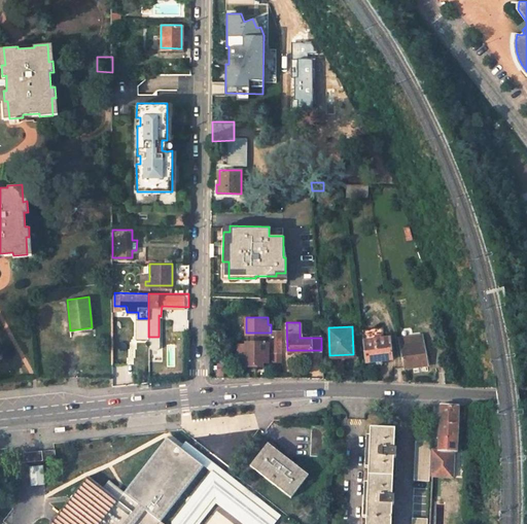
[(271,333),(271,359),(282,359),(282,329),(271,329),(271,333)]
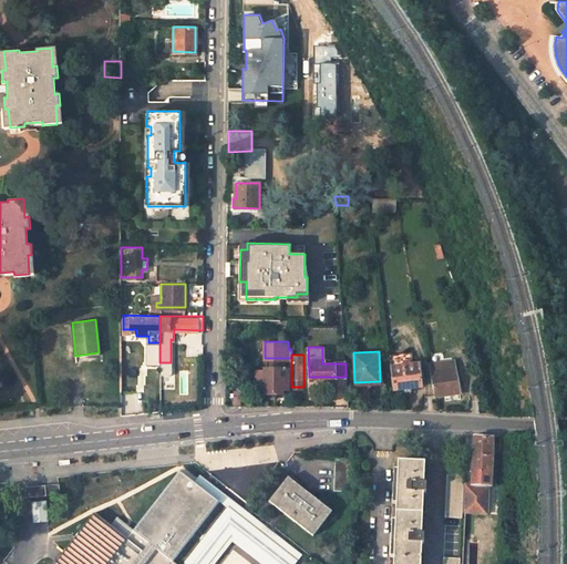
[(430,370),(434,393),(459,392),(455,358),(445,359),(445,369),(433,370),(430,370)]
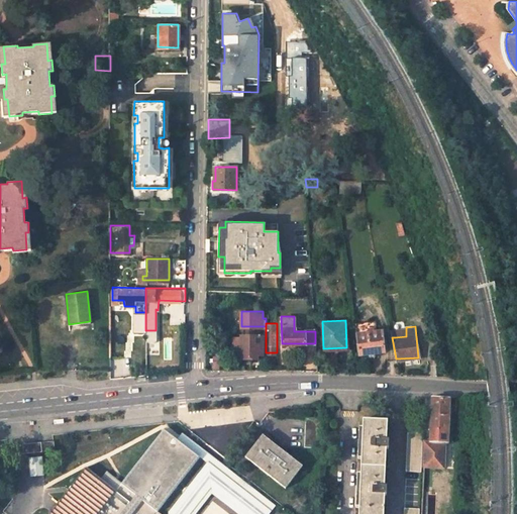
[(406,336),(406,327),(395,328),(395,337),(406,336)]
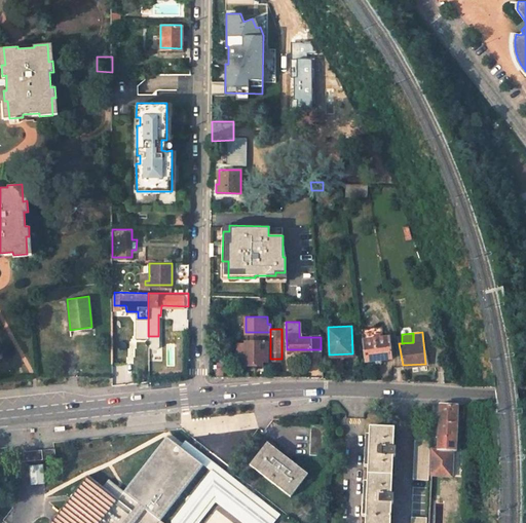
[(363,339),(365,360),(392,356),(389,335),(363,339)]
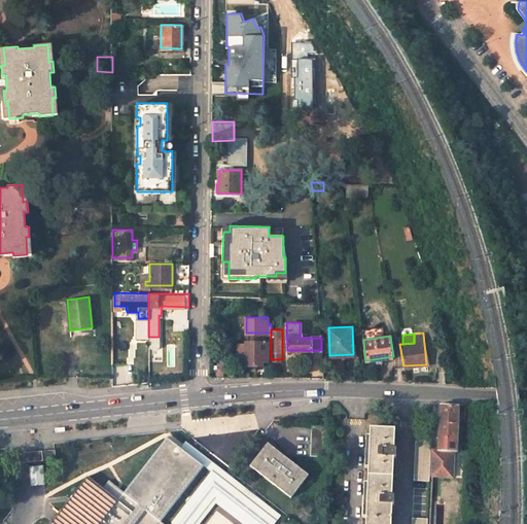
[(267,341),(246,341),(246,343),(238,343),(238,353),(246,353),(246,363),(262,363),(262,359),(267,359),(267,341)]
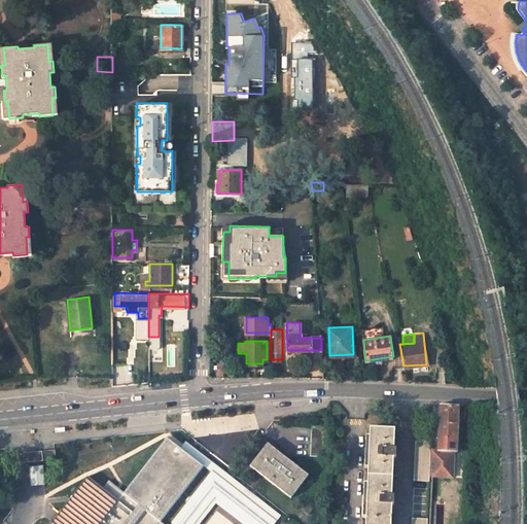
[(438,449),(453,449),(456,449),(457,404),(440,403),(438,449)]
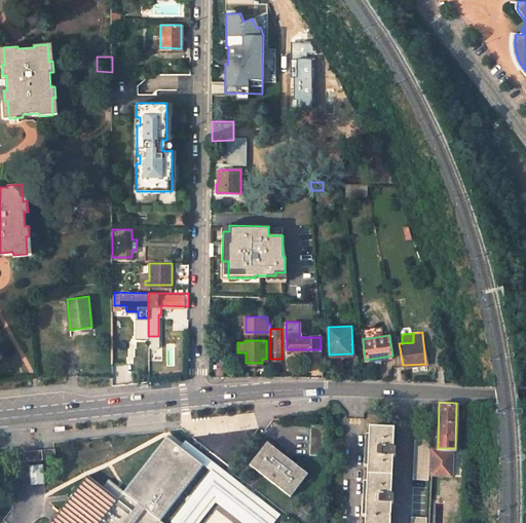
[(311,423),(309,453),(326,453),(327,423),(311,423)]
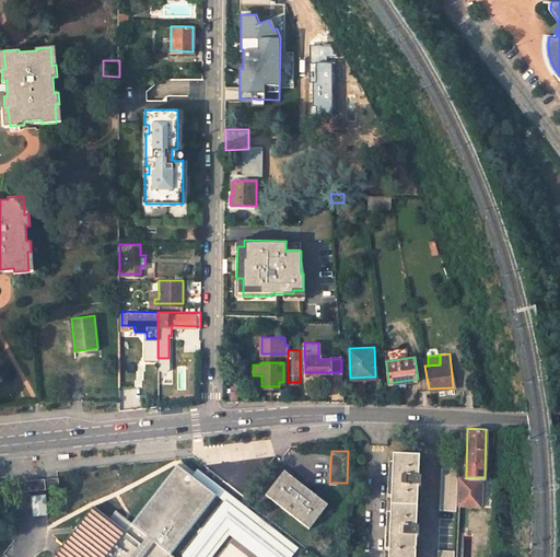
[(392,452),(387,556),(413,556),(415,533),(417,533),(418,523),(416,523),(417,483),(420,483),(420,474),(418,474),(418,453),(392,452)]
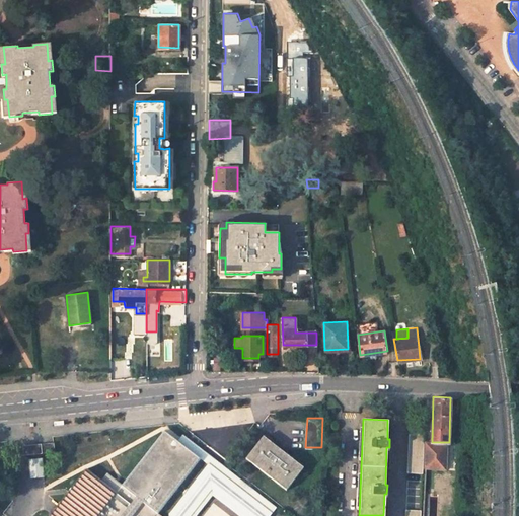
[(410,431),(408,468),(422,468),(425,422),(415,421),(415,431),(410,431)]
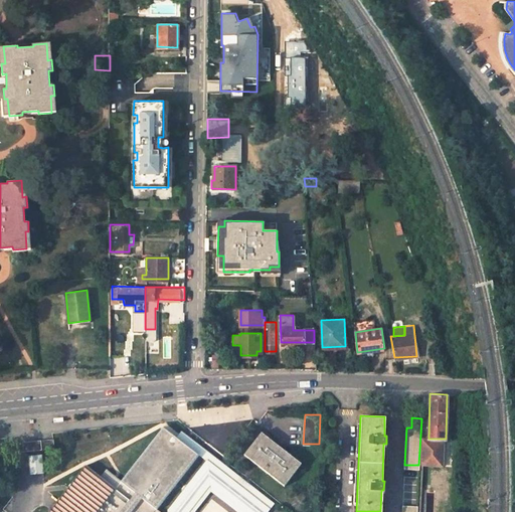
[(86,464),(48,511),(162,511),(156,508),(199,453),(163,425),(122,479),(107,468),(101,476),(86,464)]
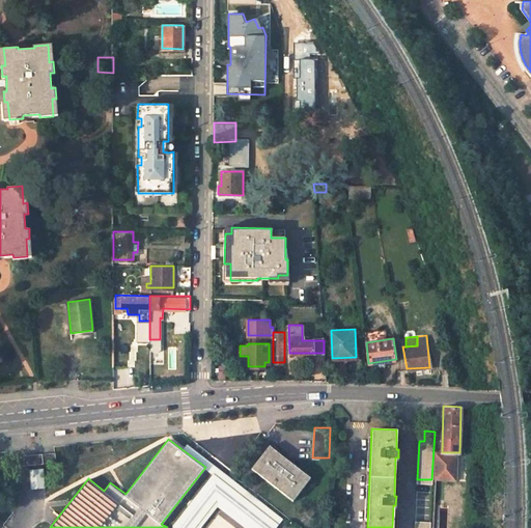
[(268,443),(251,466),(292,498),(309,476),(268,443)]
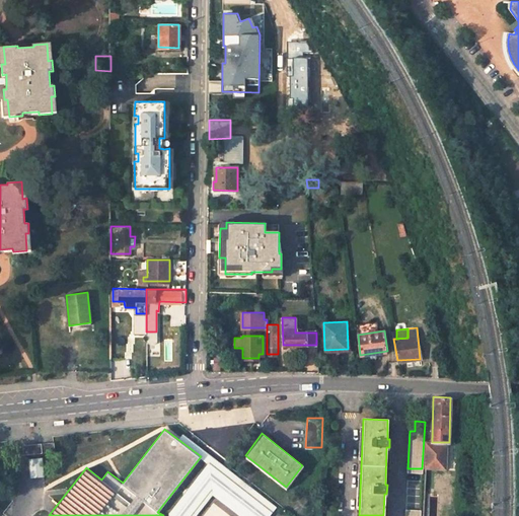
[(45,442),(46,450),(55,449),(54,441),(45,442)]
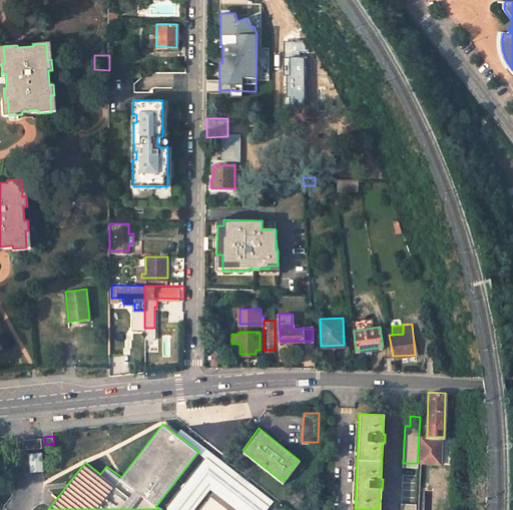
[(23,439),(24,447),(41,445),(40,437),(23,439)]
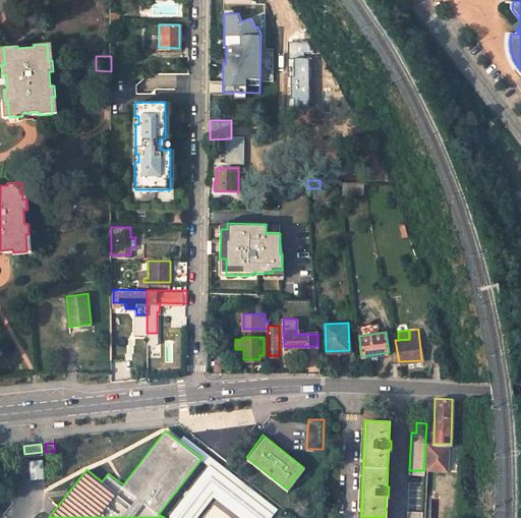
[(426,469),(447,469),(448,444),(433,444),(427,444),(426,469)]
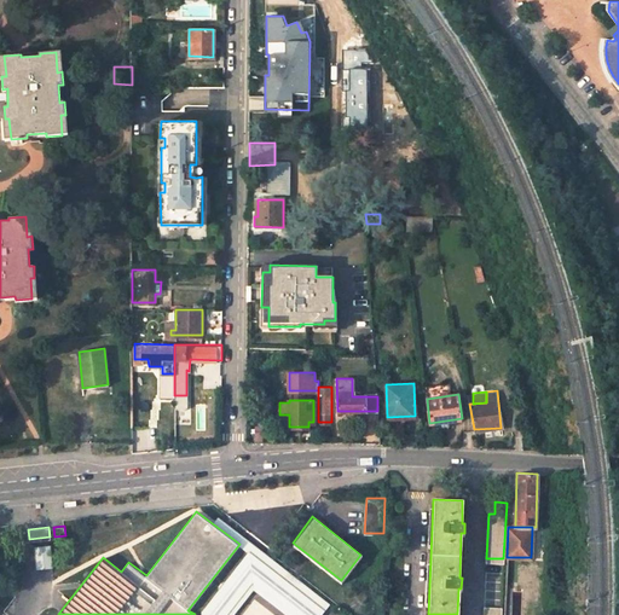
[(261,573),(277,585),(285,574),(270,562),(261,573)]
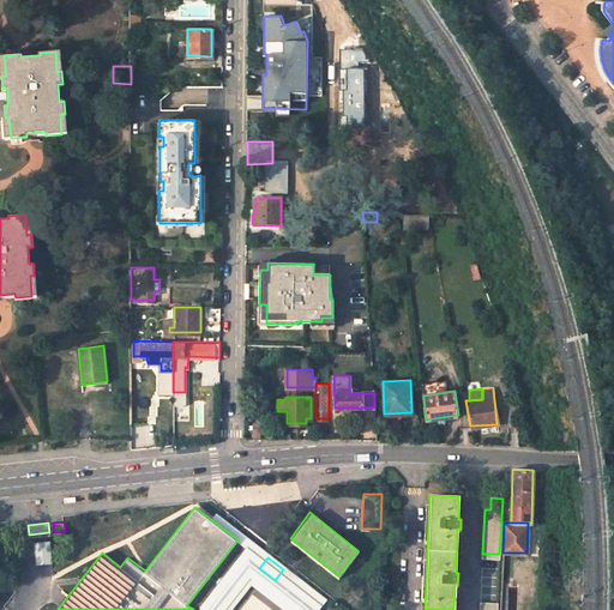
[(262,602),(271,609),(305,609),(313,601),(282,577),(262,602)]
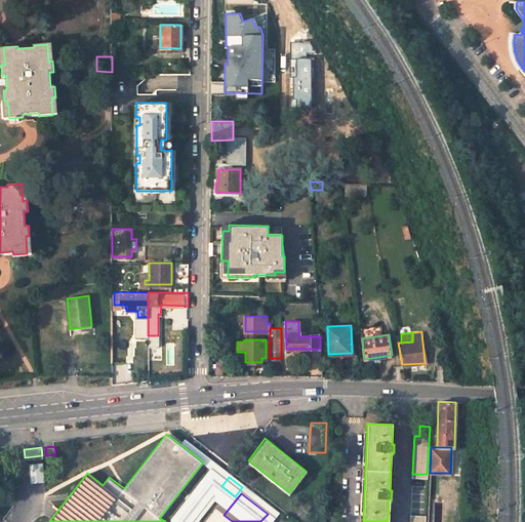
[(290,521),(273,510),(264,521),(290,521)]
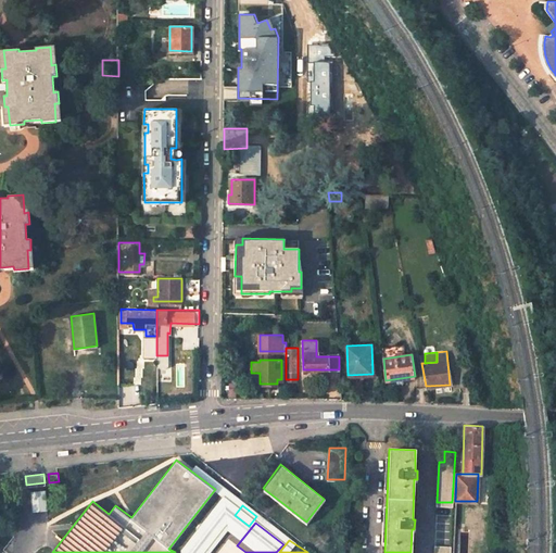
[(434,542),(433,552),(450,552),(451,542),(434,542)]
